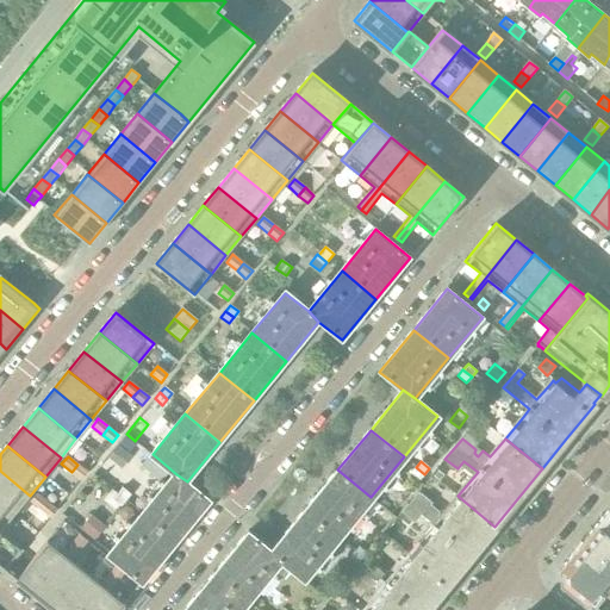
[(87,472),(78,465),(72,472),(81,480),(87,472)]
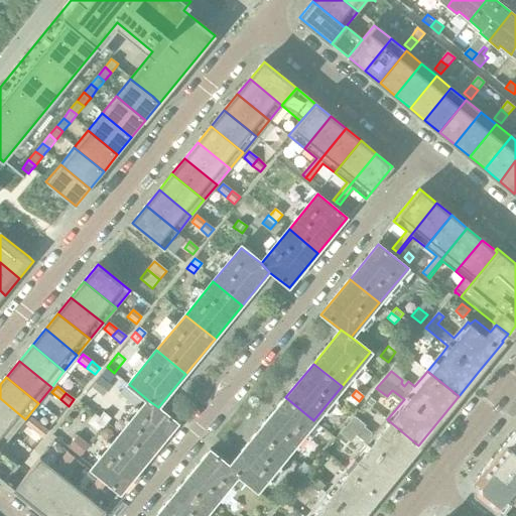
[(359,401),(352,395),(348,400),(355,406),(359,401)]
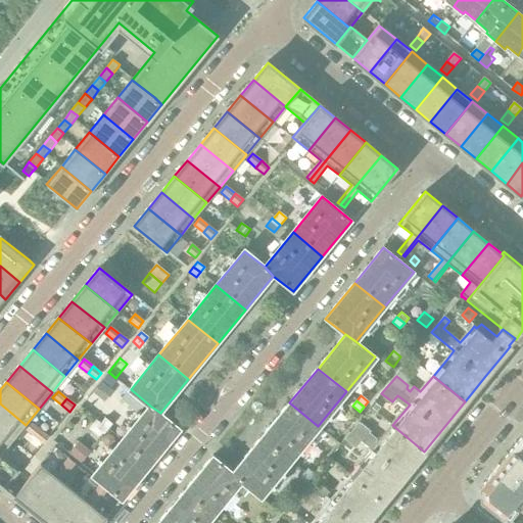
[(289,463),(318,426),(289,402),(259,439),(289,463)]
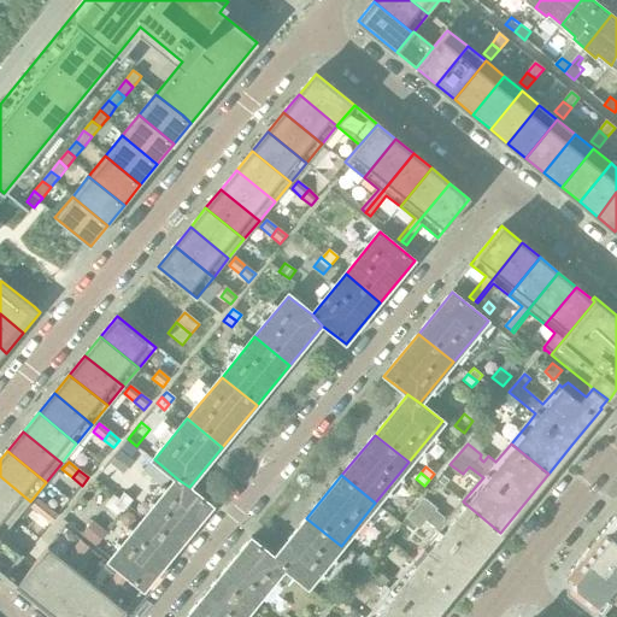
[(30,501),(0,476),(0,507),(15,519),(30,501)]
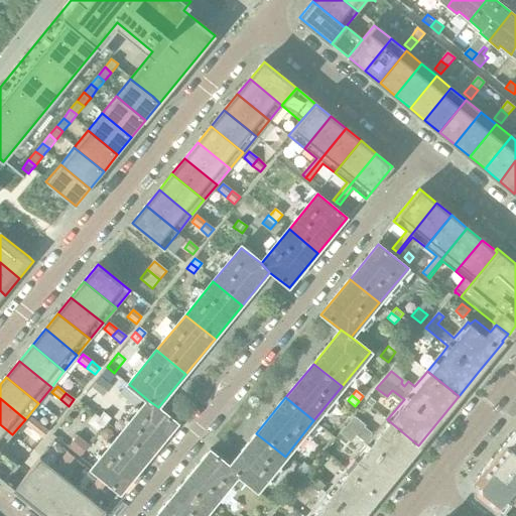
[(148,459),(177,423),(158,407),(149,401),(121,436),(148,459)]
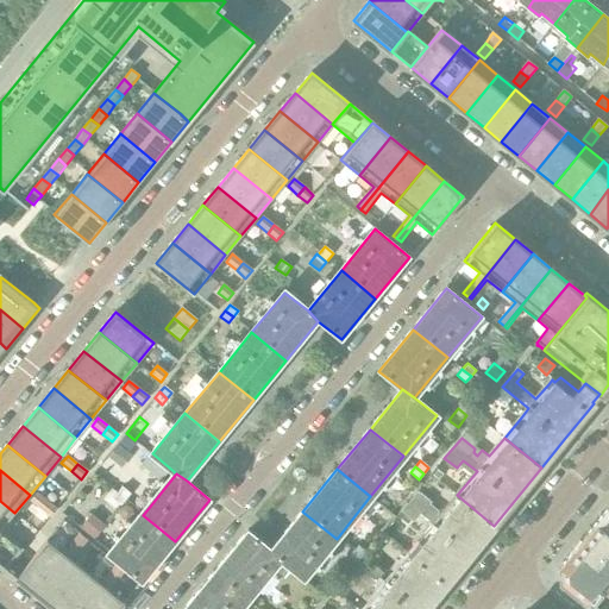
[(125,500),(131,493),(123,487),(118,493),(125,500)]
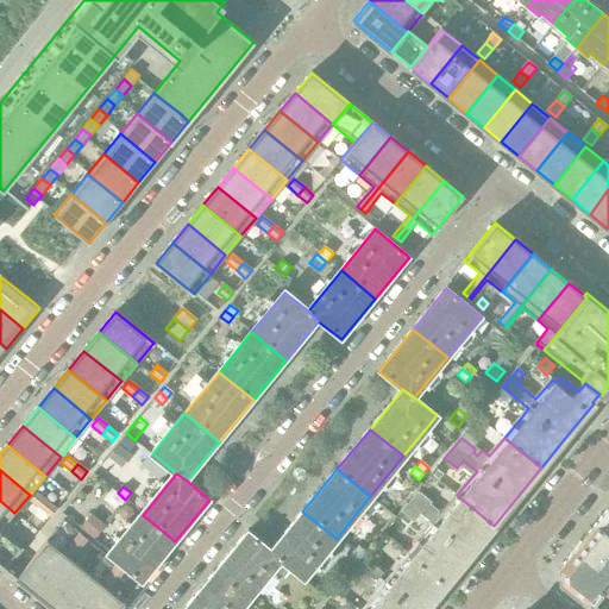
[(46,501),(37,493),(30,501),(41,509),(46,501)]
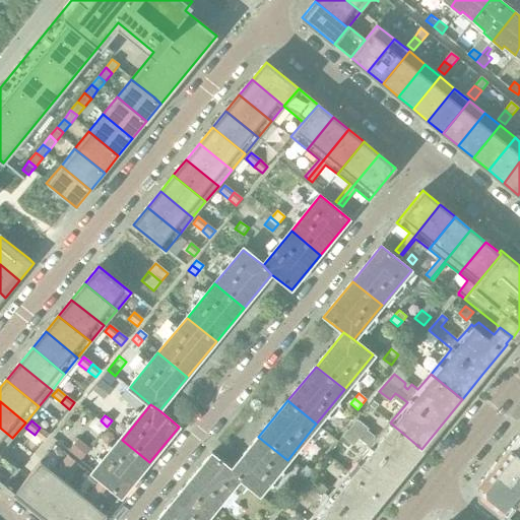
[(107,427),(101,420),(95,426),(103,431),(107,427)]
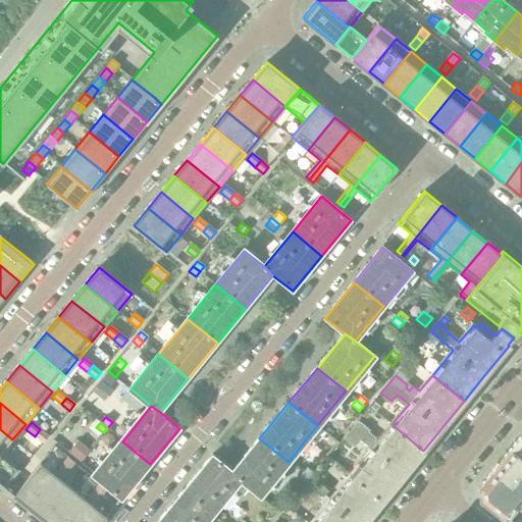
[(382,501),(423,451),(392,424),(351,475),(382,501)]
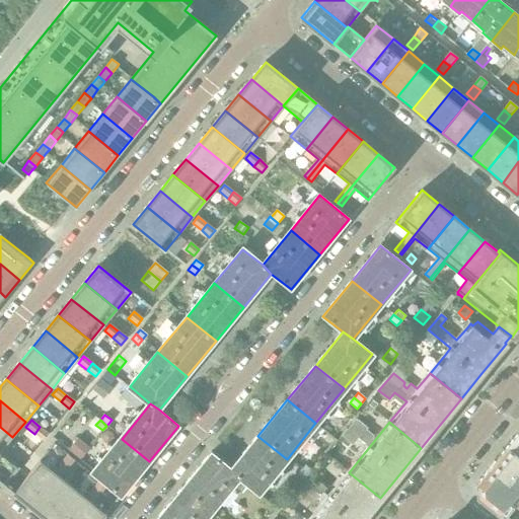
[(12,437),(0,427),(0,452),(12,437)]
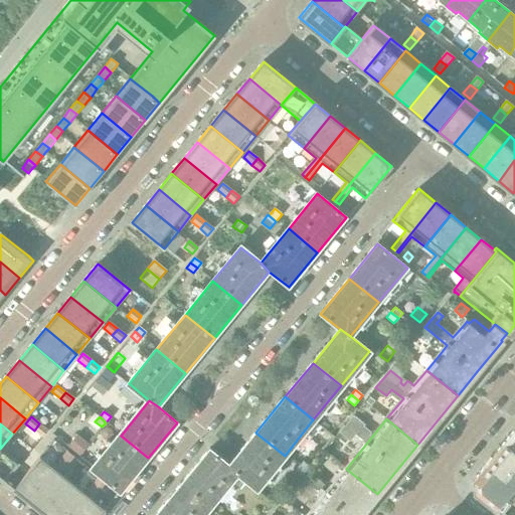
[(48,431),(39,423),(34,431),(42,438),(48,431)]
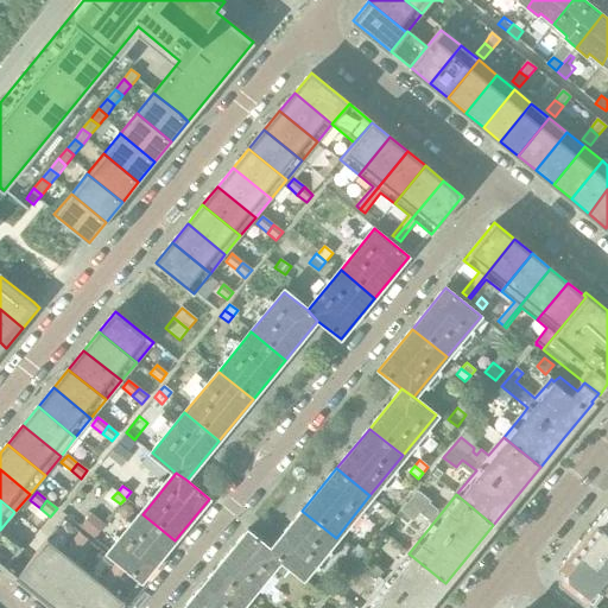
[(418,513),(406,504),(400,511),(412,520),(418,513)]
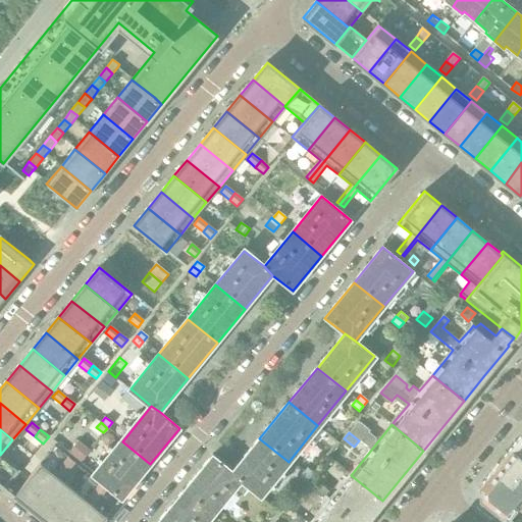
[(521,435),(511,450),(521,459),(521,435)]
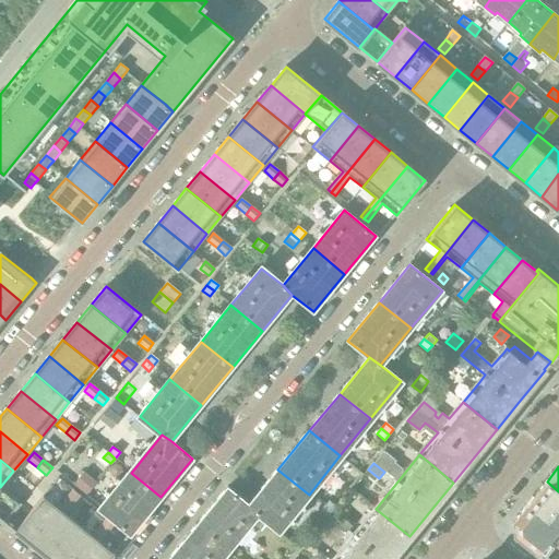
[(280,531),(309,495),(277,470),(249,504),(260,513),(259,514),(280,531)]
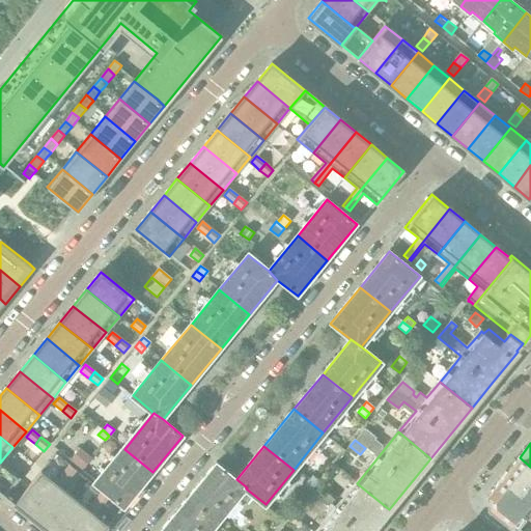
[(83,470),(92,457),(80,447),(71,459),(83,470)]
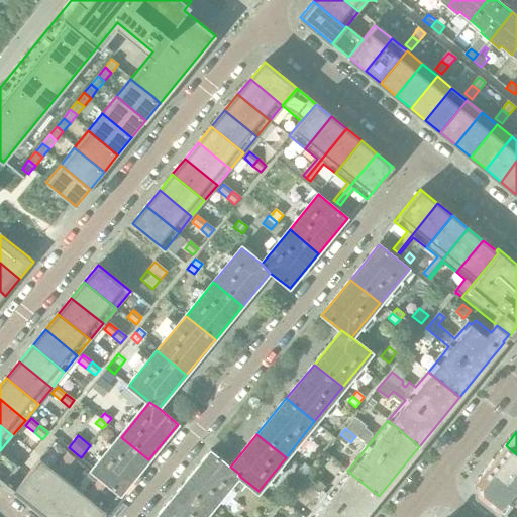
[(120,495),(148,459),(121,437),(93,473),(120,495)]
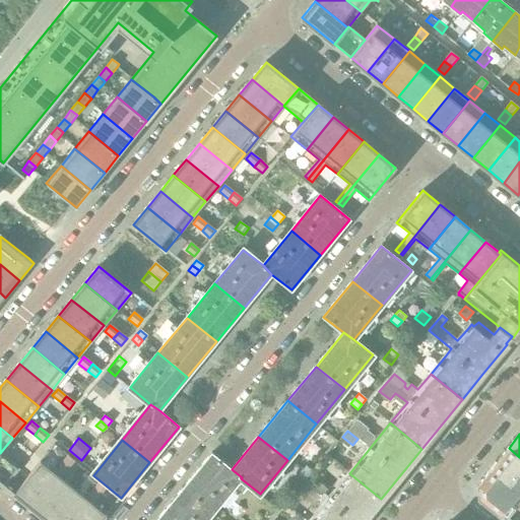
[(509,504),(519,491),(519,457),(509,448),(478,485),(479,497),(504,516),(511,507),(509,504)]
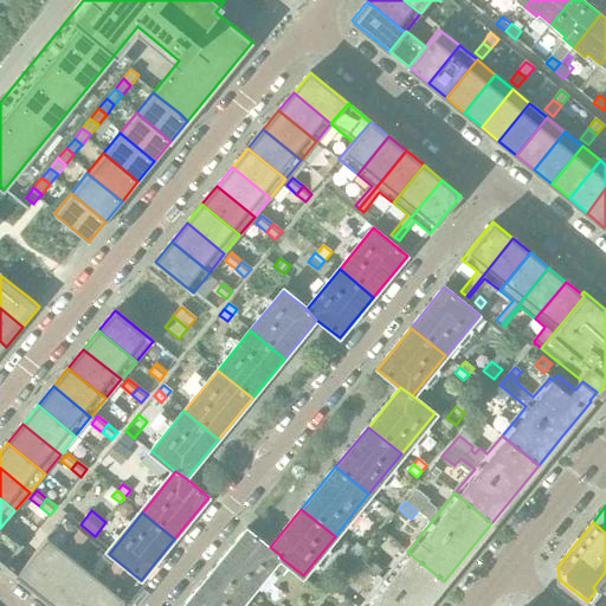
[(24,547),(0,528),(0,562),(6,568),(24,547)]
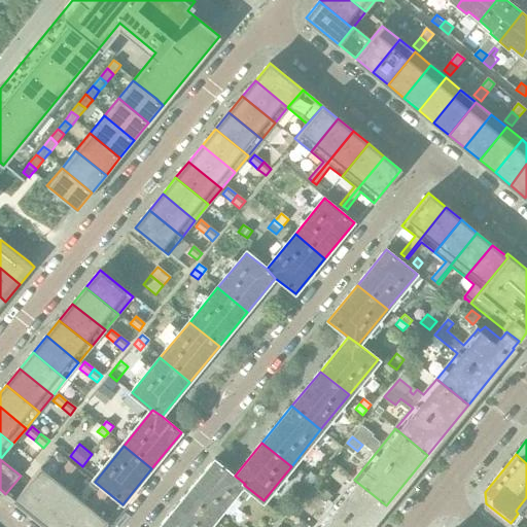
[(215,519),(244,485),(245,484),(235,476),(214,459),(185,495),(215,519)]
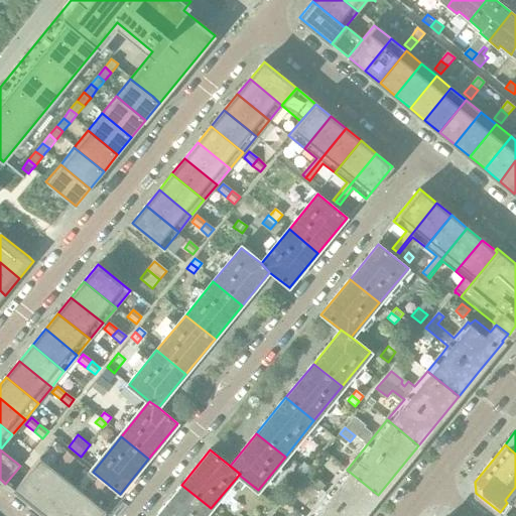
[(30,504),(71,456),(68,453),(53,469),(40,459),(14,490),(30,504)]
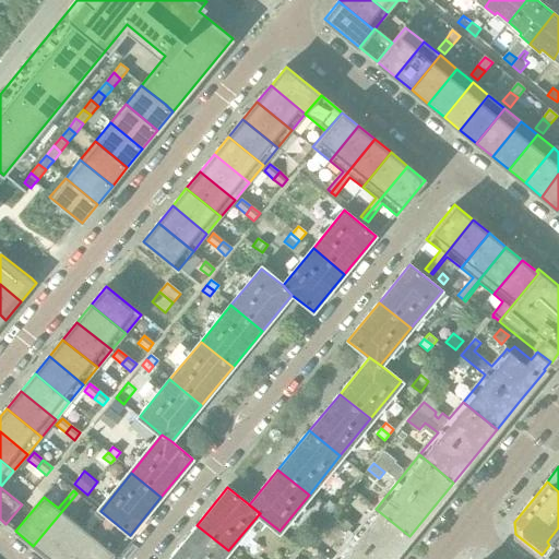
[(48,558),(50,558),(79,525),(64,514),(80,496),(76,494),(33,546),(48,558)]
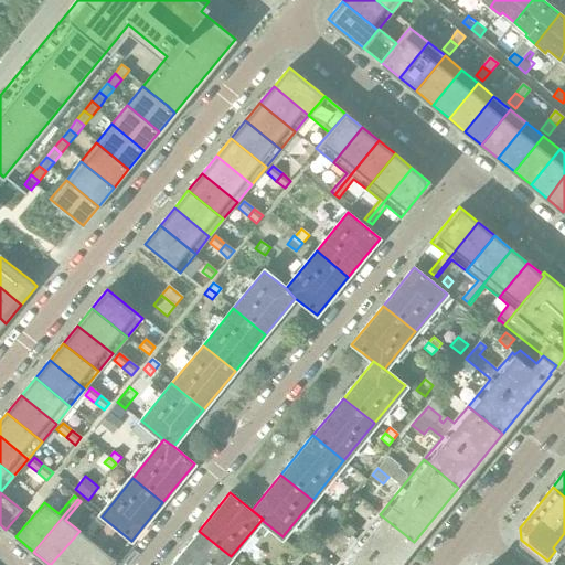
[(336,519),(340,513),(336,510),(332,507),(328,512),(336,519)]
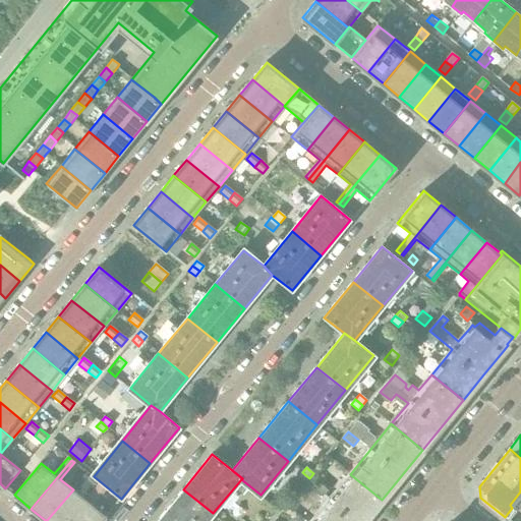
[(309,478),(302,472),(298,477),(301,479),(305,483),(307,479),(309,478)]
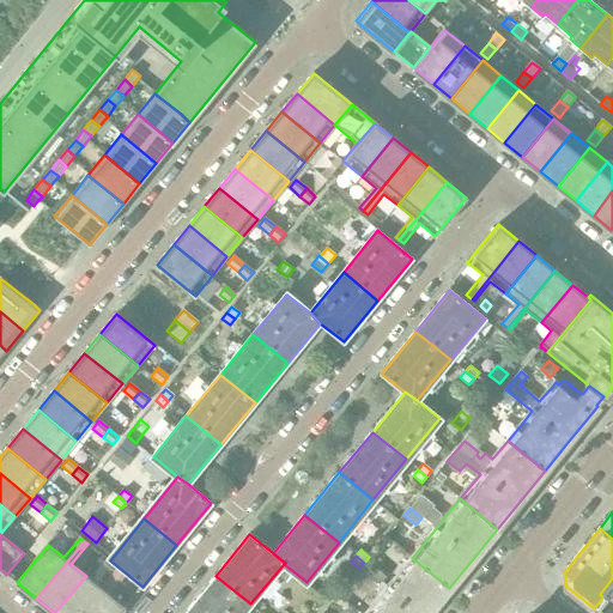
[(428,612),(449,588),(412,558),(388,587),(382,595),(366,612),(428,612)]
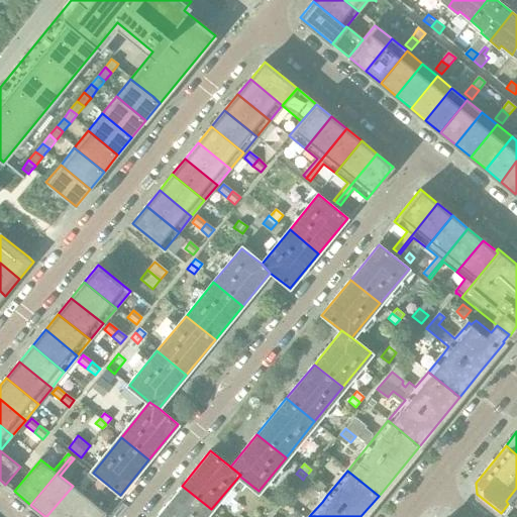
[(303,480),(294,490),(301,496),(302,495),(306,491),(309,493),(312,489),(316,485),(315,484),(305,476),(303,480)]
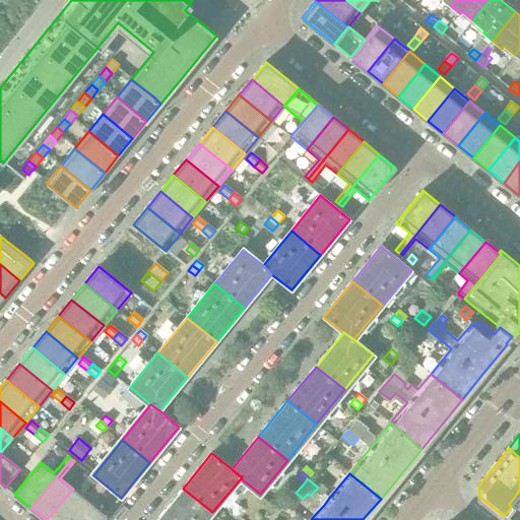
[(74,519),(103,485),(100,482),(85,499),(73,489),(47,519),(74,519)]
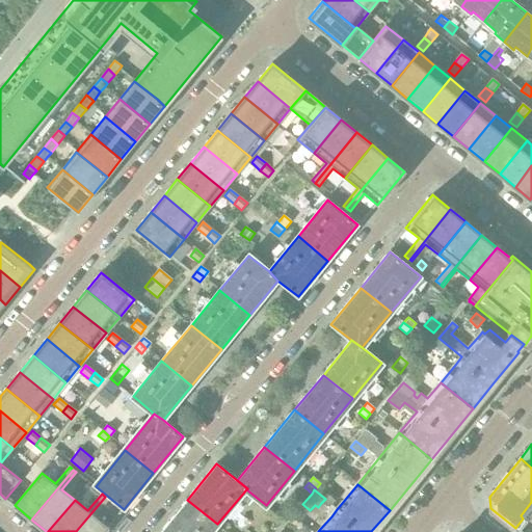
[(327,496),(325,499),(333,504),(335,501),(327,496)]
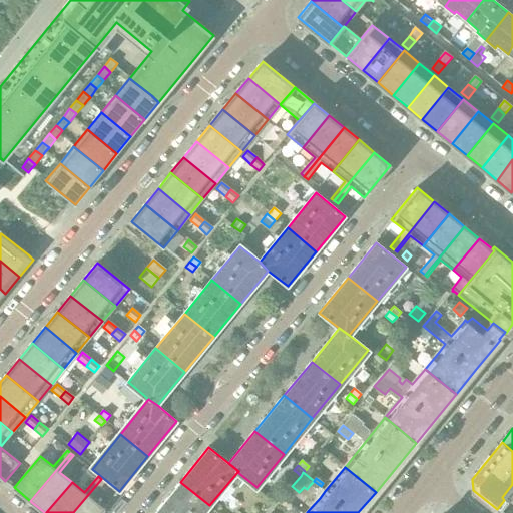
[(101,512),(104,509),(91,498),(104,481),(101,479),(73,512),(101,512)]
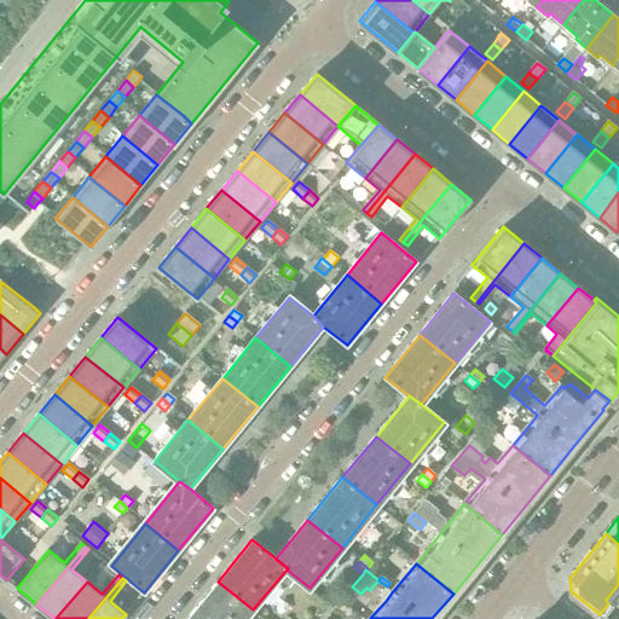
[(379,580),(374,585),(382,591),(385,589),(387,586),(379,580)]
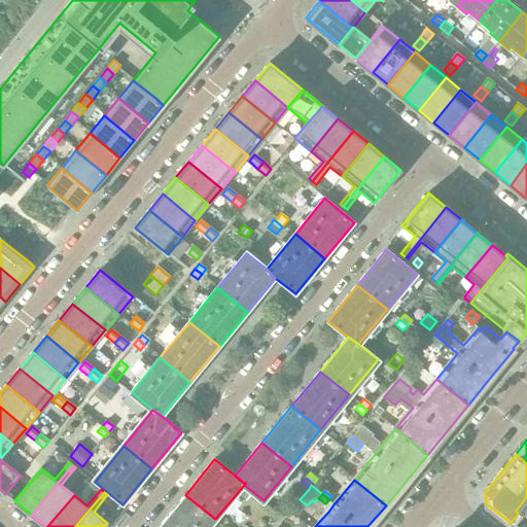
[(209,526),(215,519),(185,495),(159,526),(209,526)]
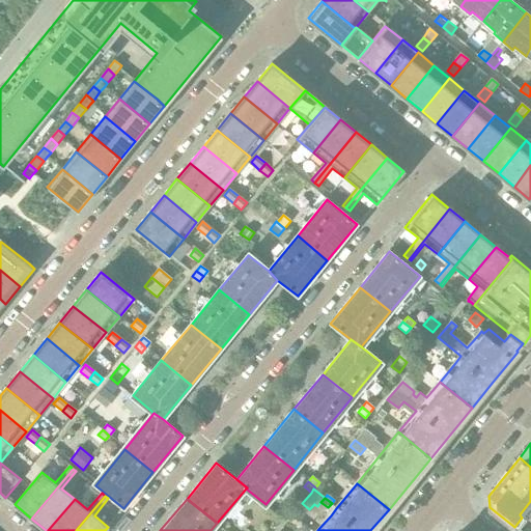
[(328,508),(326,511),(329,514),(334,509),(330,505),(328,507),(328,508)]
